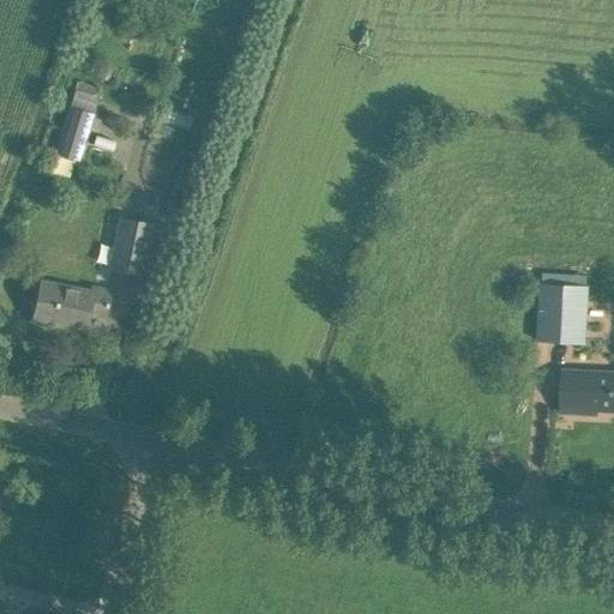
[(61,128),(54,152),(79,160),(94,112),(68,104),(64,121),(61,128)]
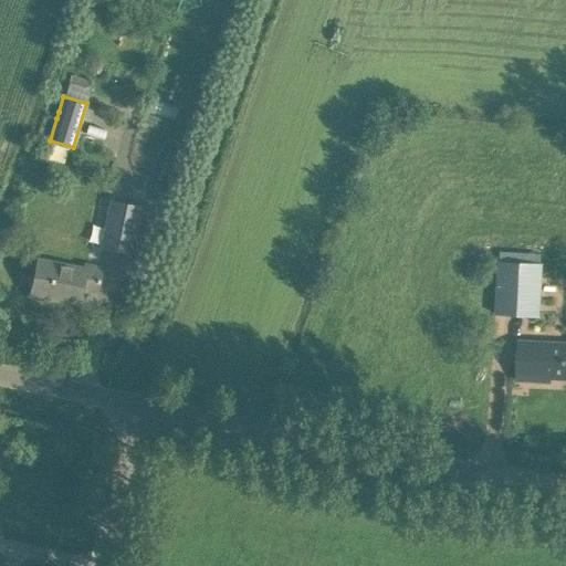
[(102,245),(132,252),(142,207),(111,200),(102,245)]
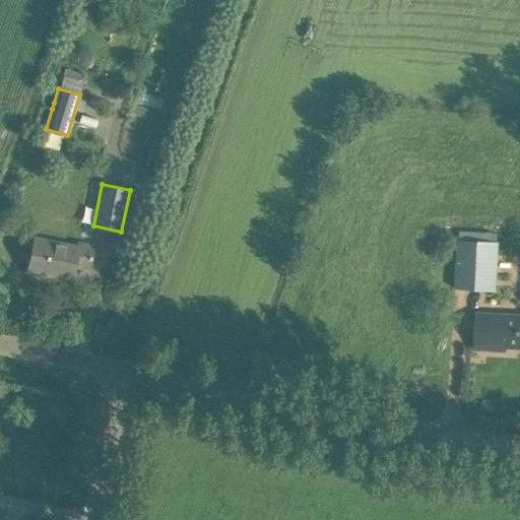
[(496,240),(455,238),(453,286),(494,288),(496,240)]
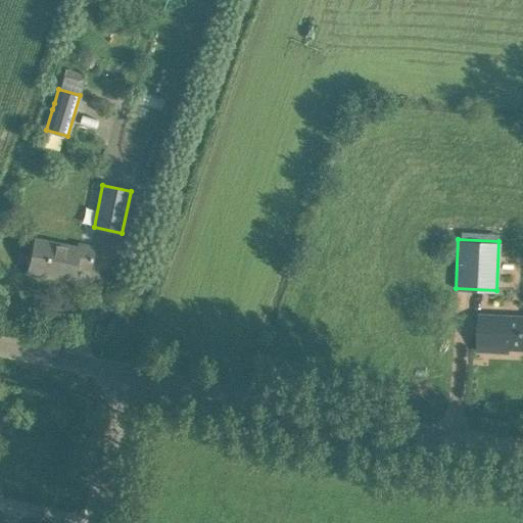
[(78,248),(35,240),(29,272),(73,281),(76,267),(89,269),(94,248),(79,245),(78,248)]
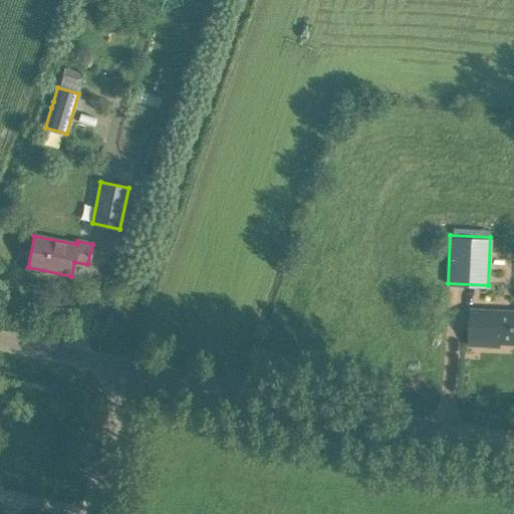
[(469,330),(469,338),(500,339),(500,343),(513,343),(513,311),(491,310),(491,314),(470,313),(469,330)]
